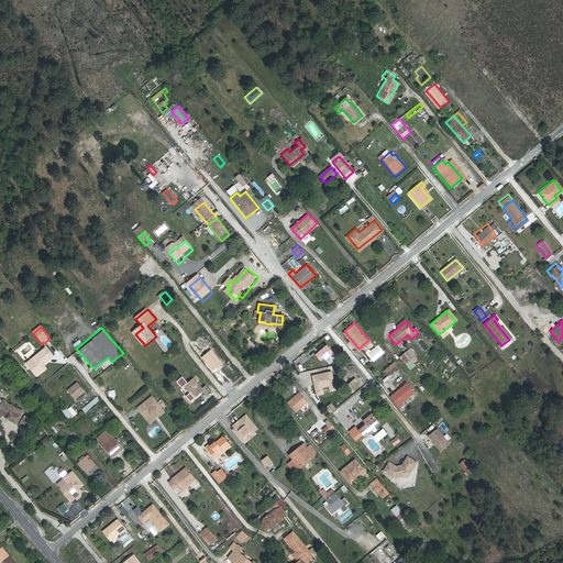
[(399,356),(404,363),(415,354),(409,349),(399,356)]
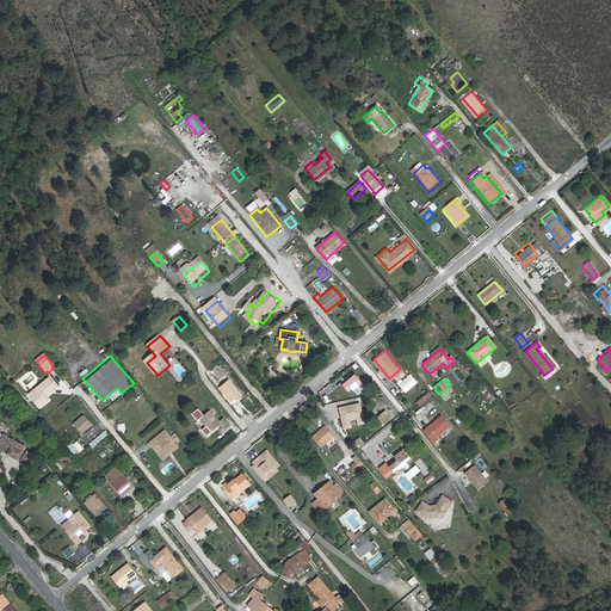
[(50,402),(47,399),(56,390),(49,381),(30,396),(41,409),(50,402)]
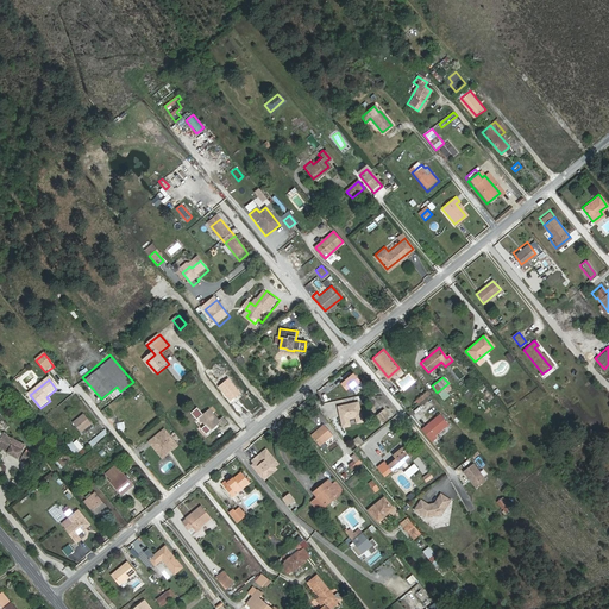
[(228,381),(219,388),(230,401),(239,394),(228,381)]
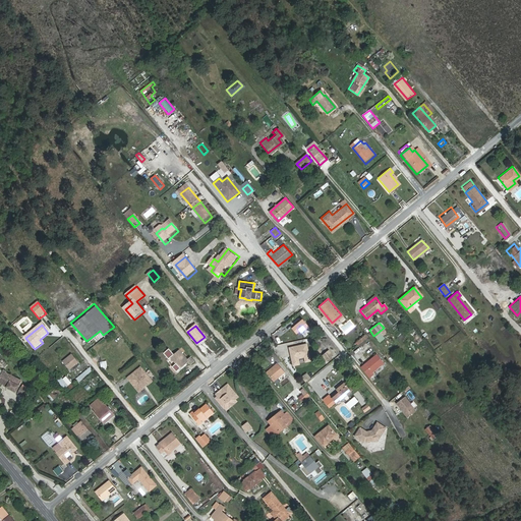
[(358,346),(369,337),(366,334),(355,343),(358,346)]
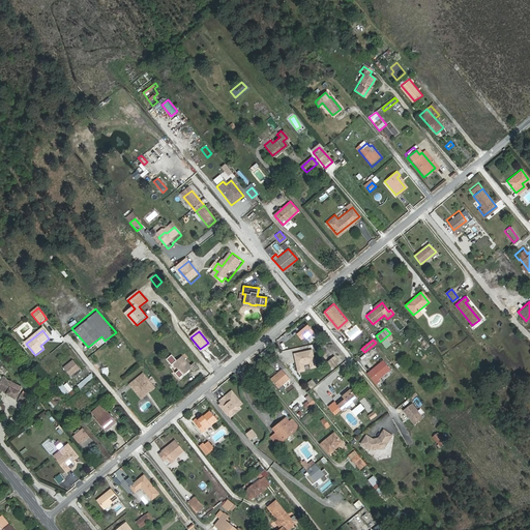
[(118,341),(106,351),(112,359),(124,349),(118,341)]
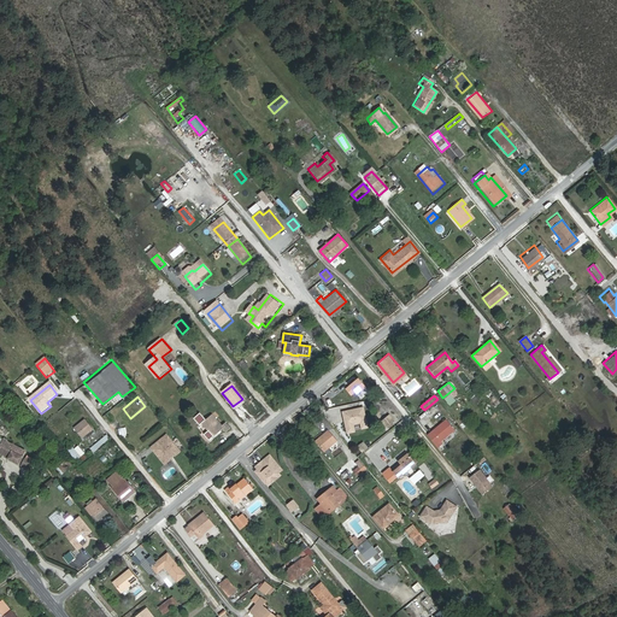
[(368,428),(365,407),(344,411),(347,432),(354,432),(353,421),(360,419),(362,429),(368,428)]
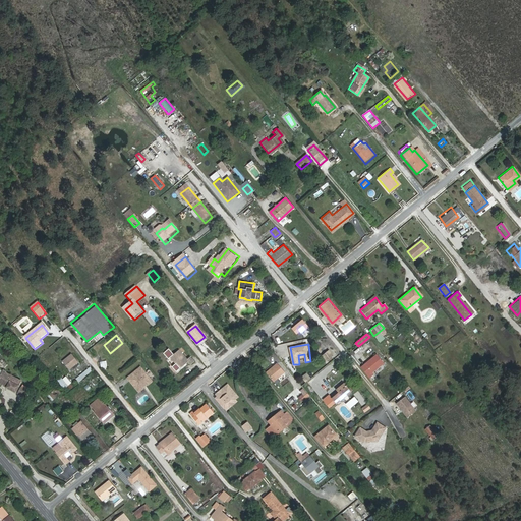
[(189,359),(181,349),(172,357),(182,368),(190,361),(192,364),(196,361),(192,357),(189,359)]
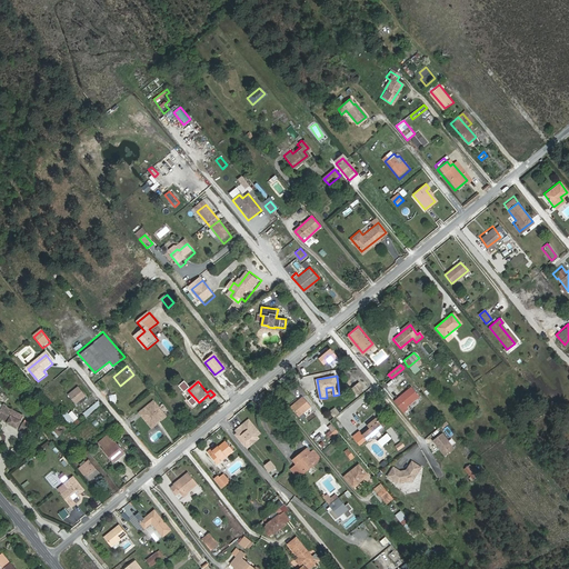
[(363,388),(359,382),(351,389),(356,395),(363,388)]
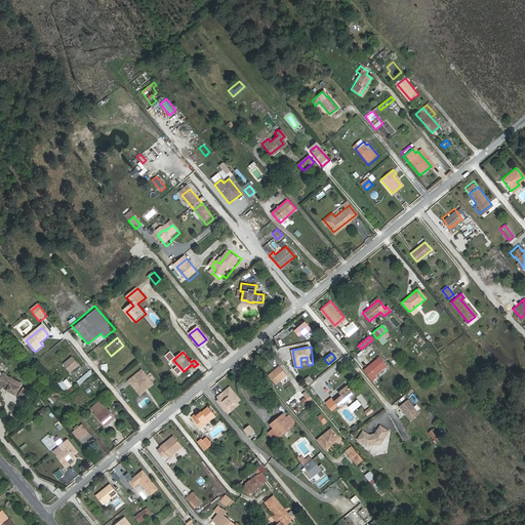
[(363,367),(370,376),(373,373),(385,364),(376,355),(363,367)]
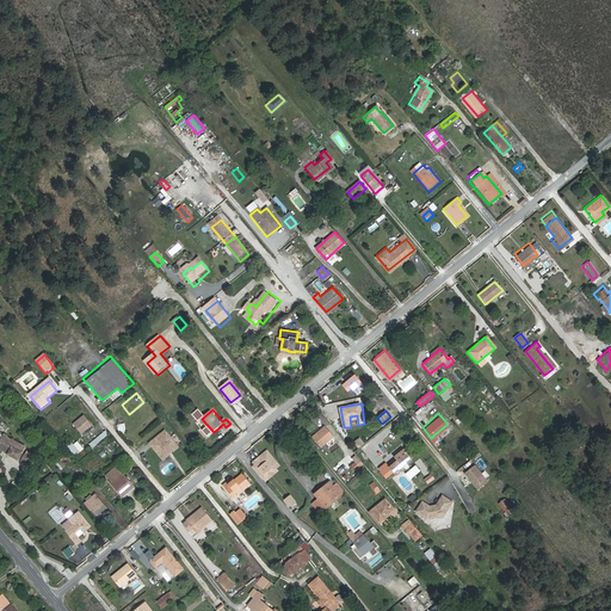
[(91,426),(84,418),(74,426),(81,434),(91,426)]
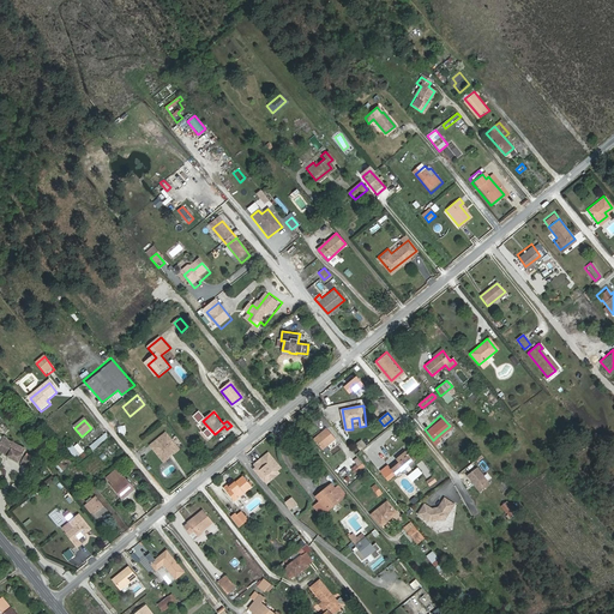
[(323,446),(336,437),(332,432),(327,426),(319,432),(314,435),(323,446)]
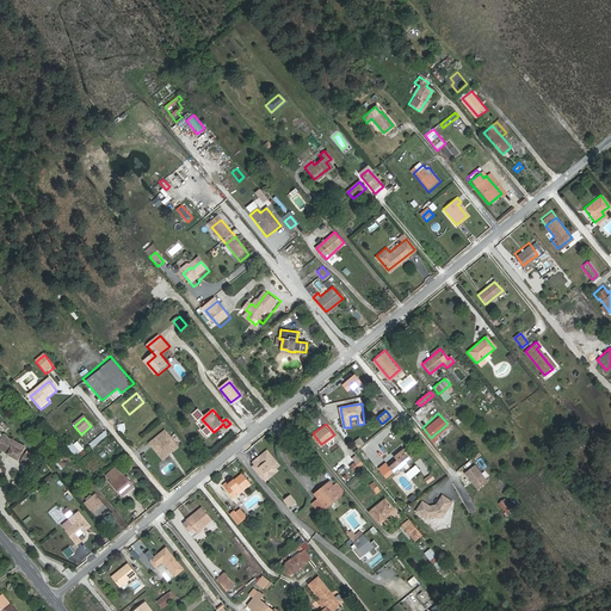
[(91,449),(107,436),(105,432),(88,445),(91,449)]
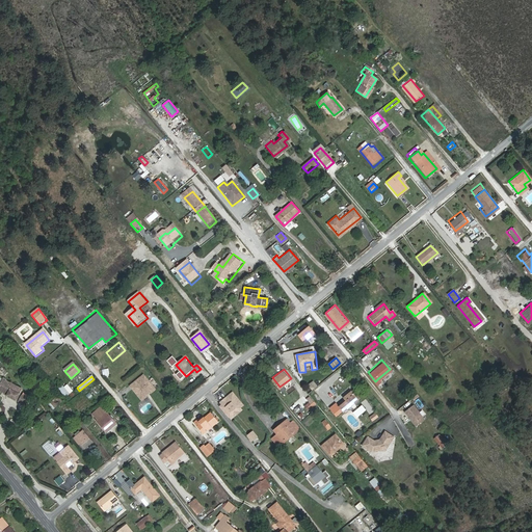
[(141,400),(155,389),(144,376),(131,387),(141,400)]
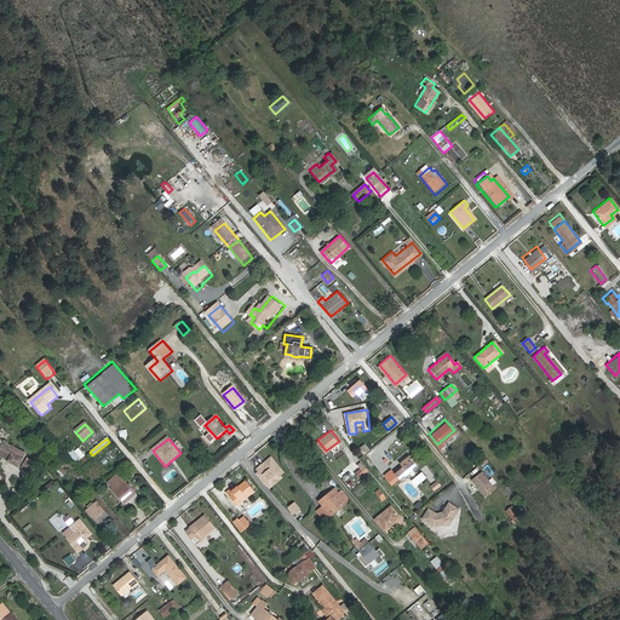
[(6,443),(4,442),(3,443),(0,448),(0,455),(9,460),(9,461),(19,466),(26,454),(5,445),(6,443)]
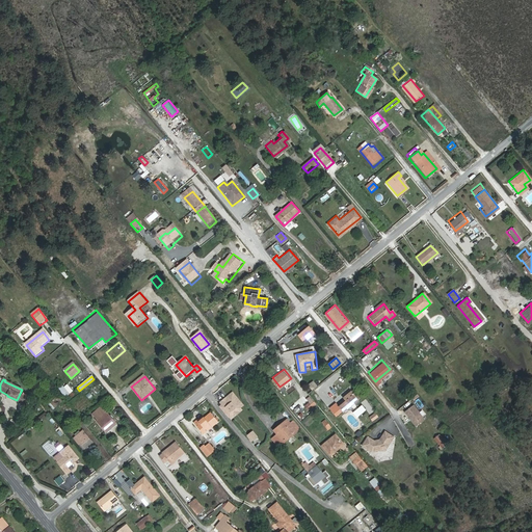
[(318,386),(314,381),(309,386),(313,390),(318,386)]
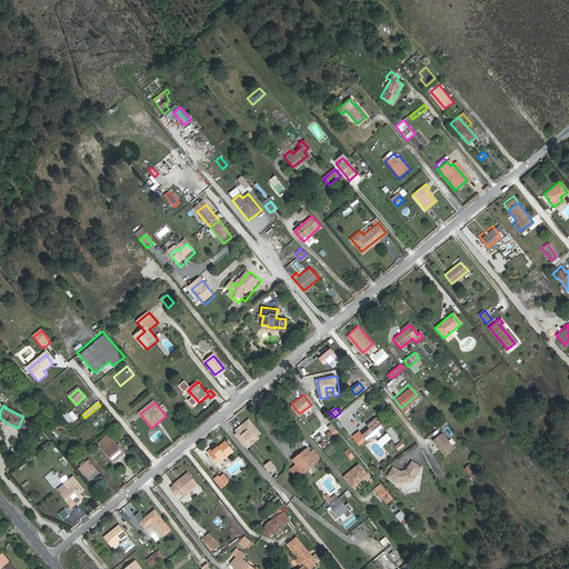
[(91,423),(96,428),(110,415),(106,410),(91,423)]
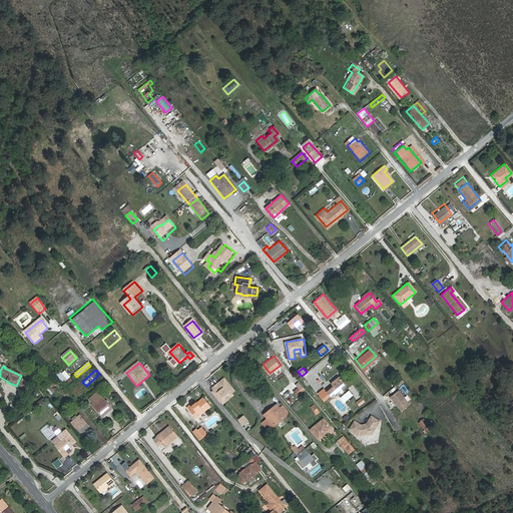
[(69,378),(64,372),(61,375),(59,373),(55,376),(61,384),(69,378)]
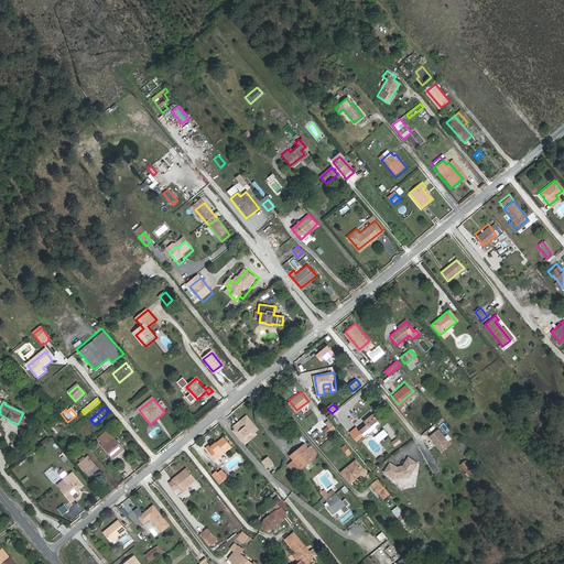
[(379,423),(369,411),(359,420),(365,425),(356,433),(360,438),(379,423)]
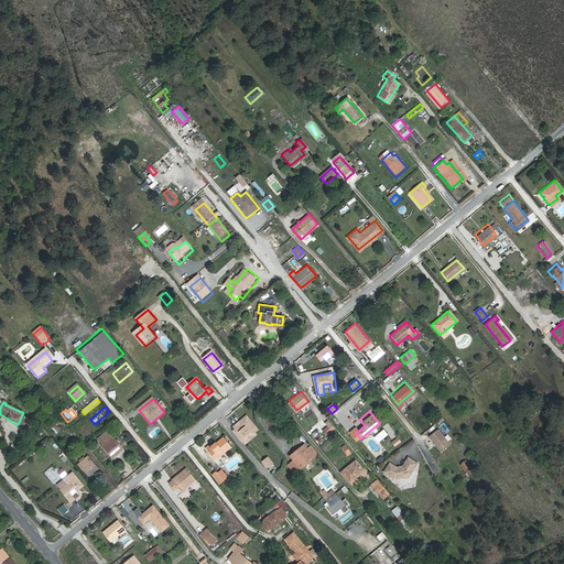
[(258,427),(249,418),(234,431),(242,441),(258,427)]
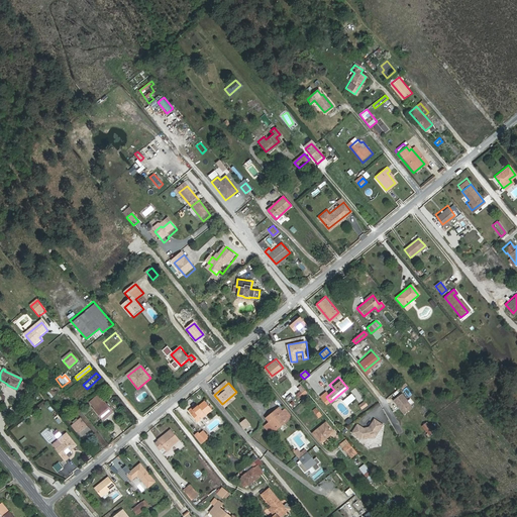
[(28,388),(21,385),(18,390),(25,394),(28,388)]
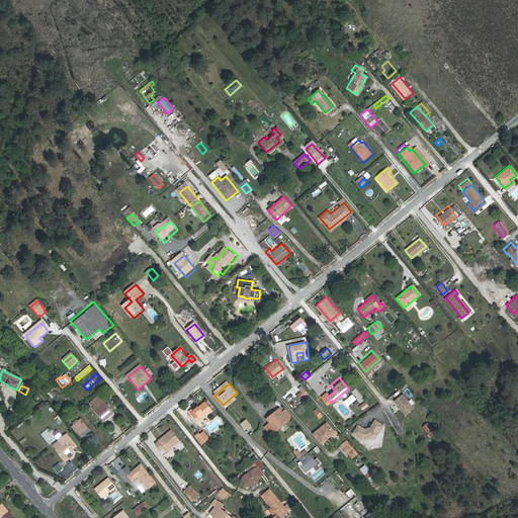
[(52,399),(60,393),(54,385),(50,389),(51,391),(47,394),(52,399)]
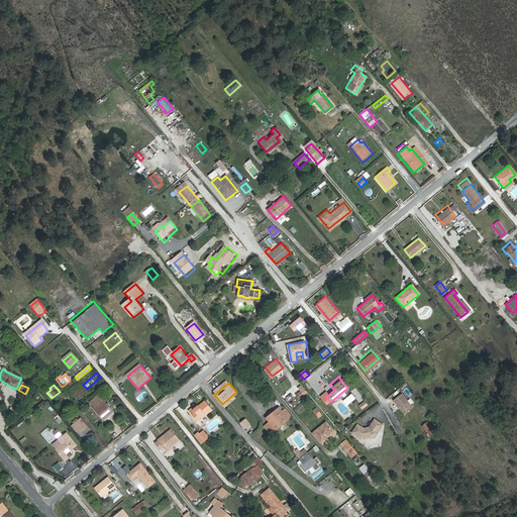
[(295,393),(299,396),(307,390),(303,386),(295,393)]
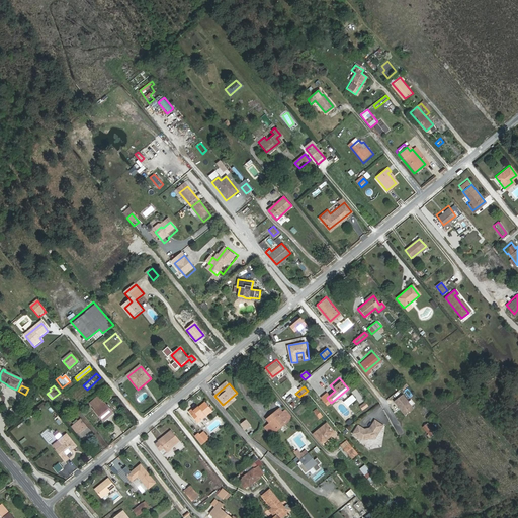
[(401,394),(392,399),(402,414),(410,408),(401,394)]
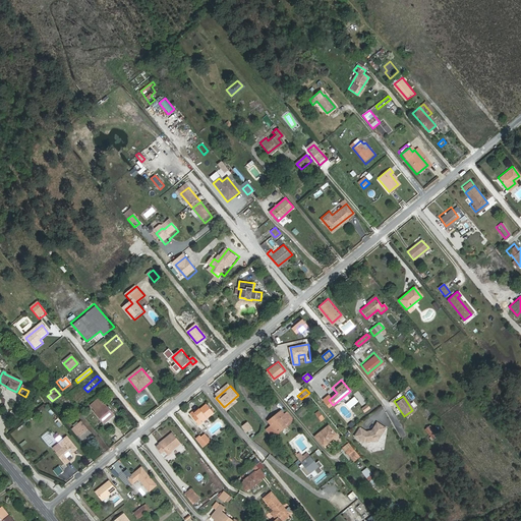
[(118,415),(103,398),(94,406),(108,423),(118,415)]
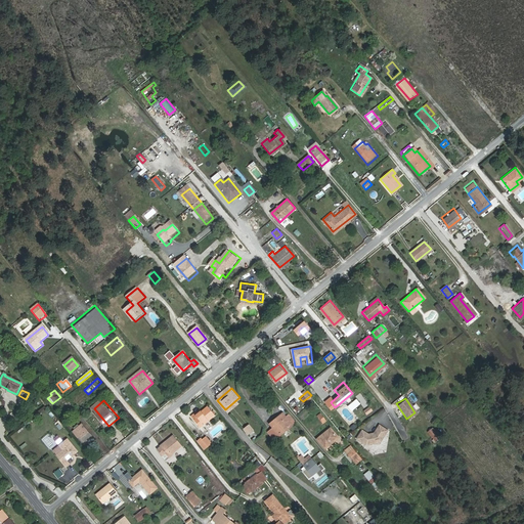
[(198,427),(212,416),(205,405),(189,418),(198,427)]
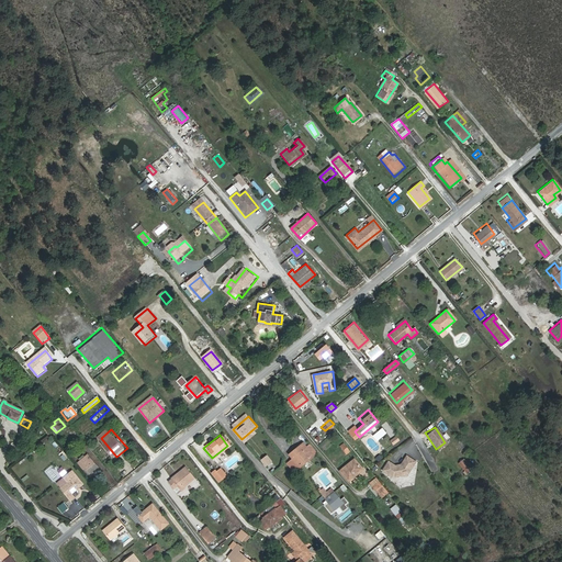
[(390,440),(393,445),(401,440),(397,436),(390,440)]
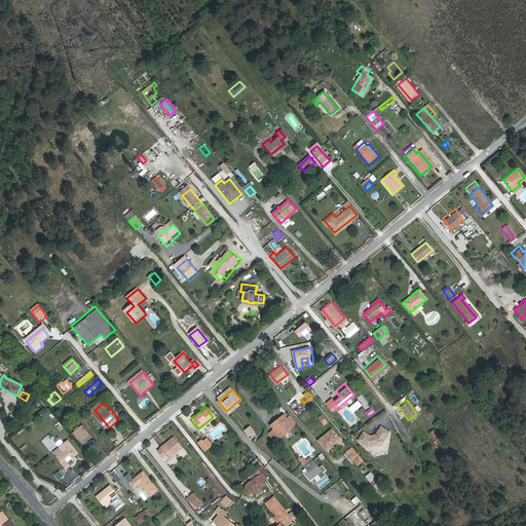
[(287,416),(285,413),(272,424),(274,426),(282,435),(294,424),(287,416)]
